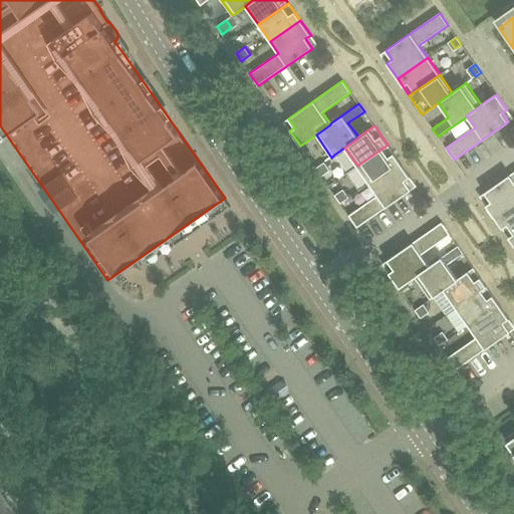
[(388,145),(357,166),(368,183),(400,162),(388,145)]
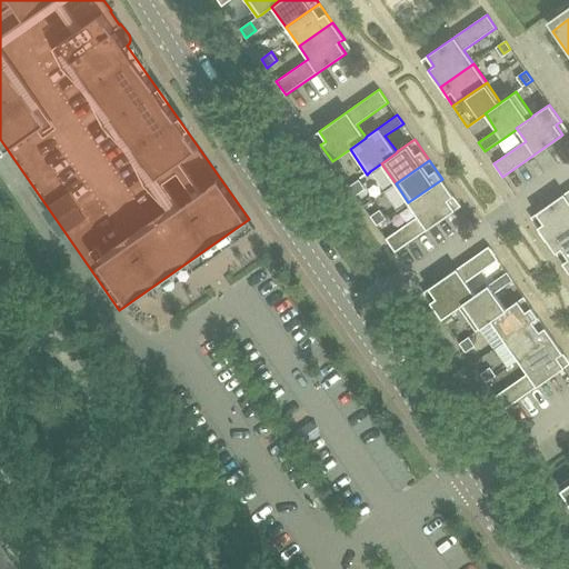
[(360,179),(350,186),(357,196),(367,188),(360,179)]
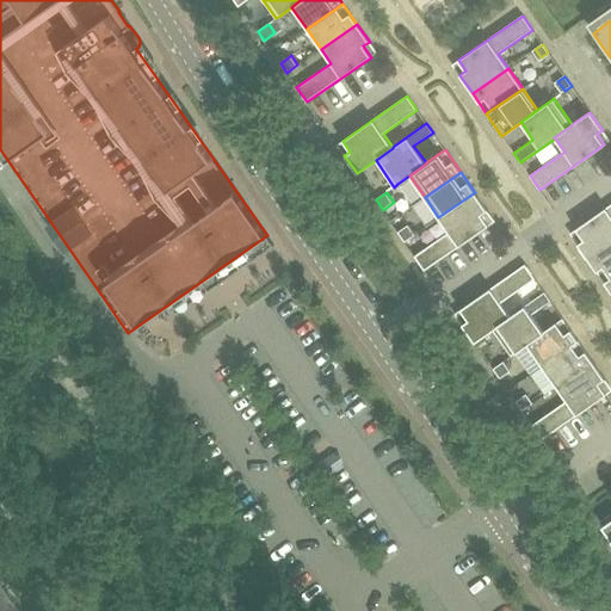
[(449,232),(414,255),(424,270),(489,226),(481,215),(487,210),(475,192),(438,217),(449,232)]
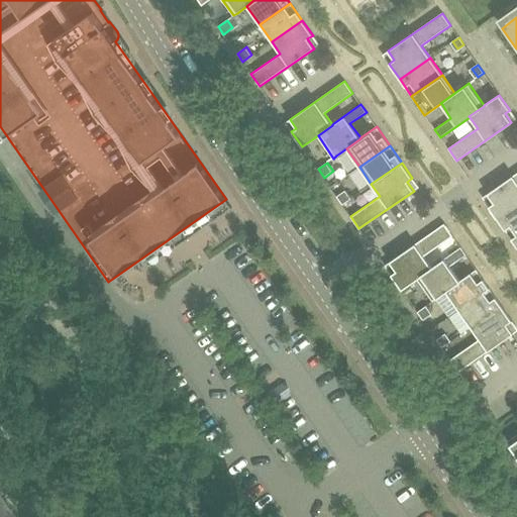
[(516,173),(488,194),(494,203),(489,206),(500,221),(516,209),(516,173)]
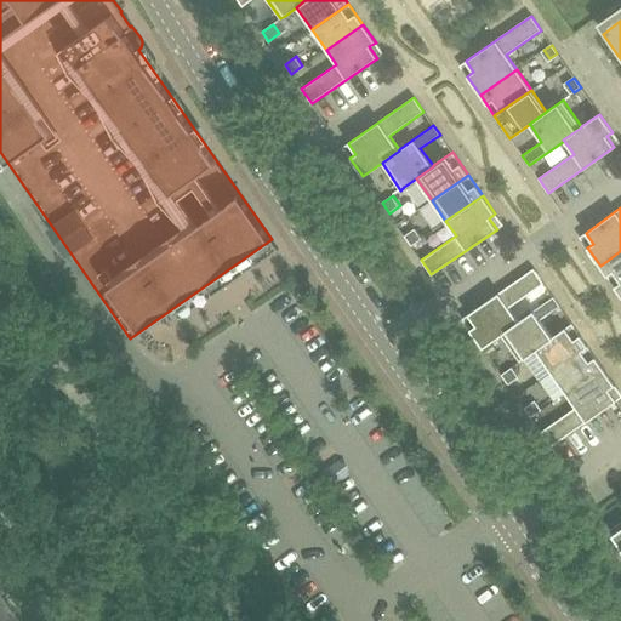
[(415,228),(405,237),(411,245),(422,238),(415,228)]
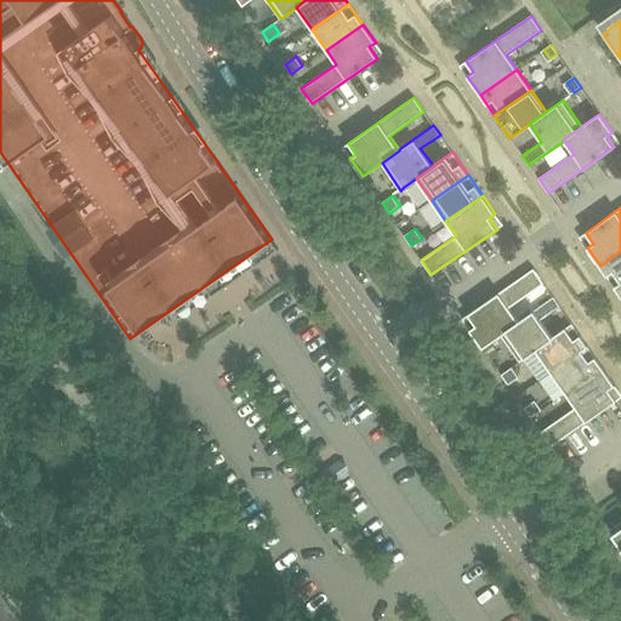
[(620,251),(600,266),(615,286),(620,281),(620,251)]
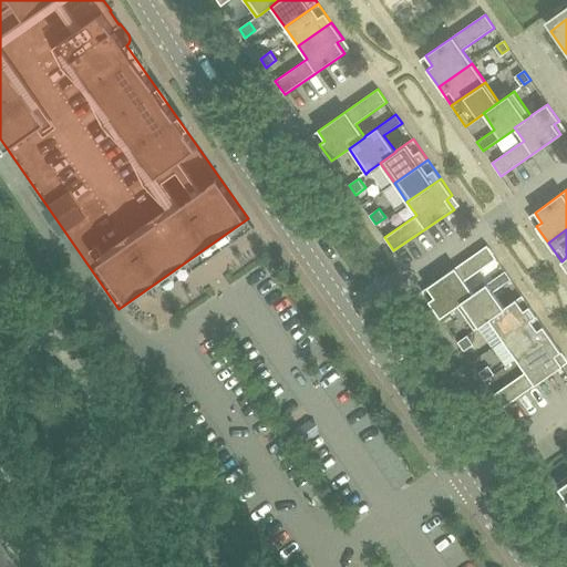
[(487,245),(428,287),(435,297),(430,301),(441,318),(449,312),(459,306),(457,306),(474,294),(465,280),(497,258),(487,245)]
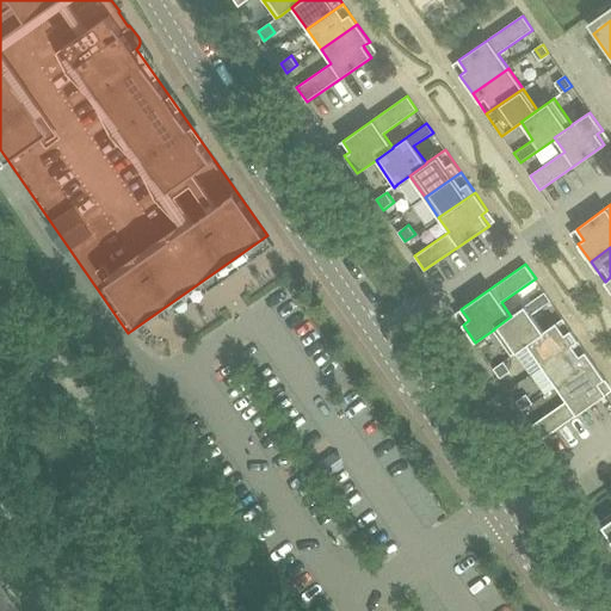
[(511,316),(493,329),(494,329),(512,356),(528,345),(528,344),(544,332),(532,314),(551,301),(544,292),(511,316)]
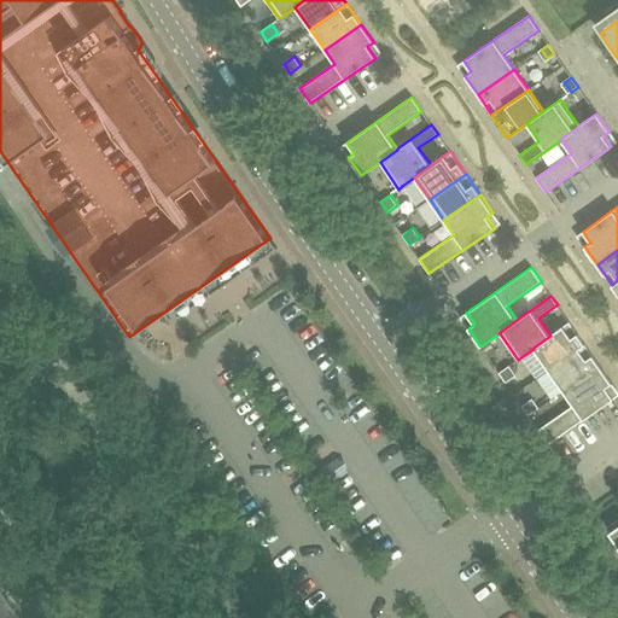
[(551,336),(534,348),(534,349),(549,371),(586,344),(570,321),(551,336)]
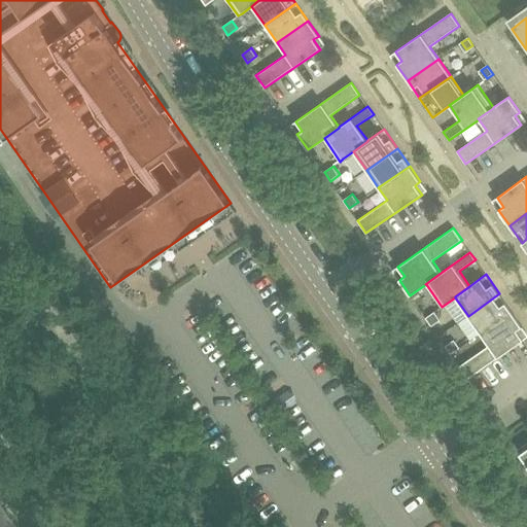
[(417,290),(410,295),(417,306),(423,301),(417,290)]
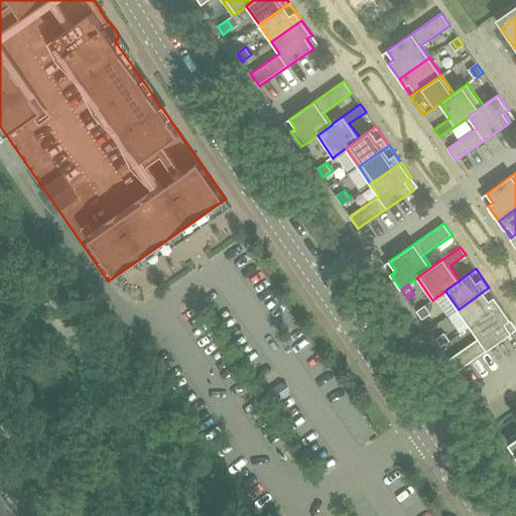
[(489,287),(459,309),(470,326),(501,304),(489,287)]
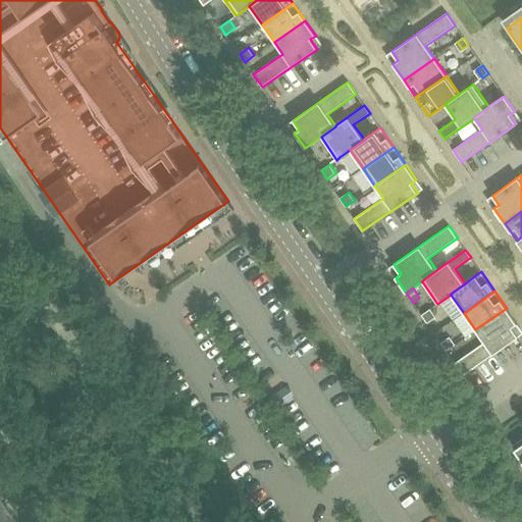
[(431,308),(421,315),(427,322),(436,316),(431,308)]
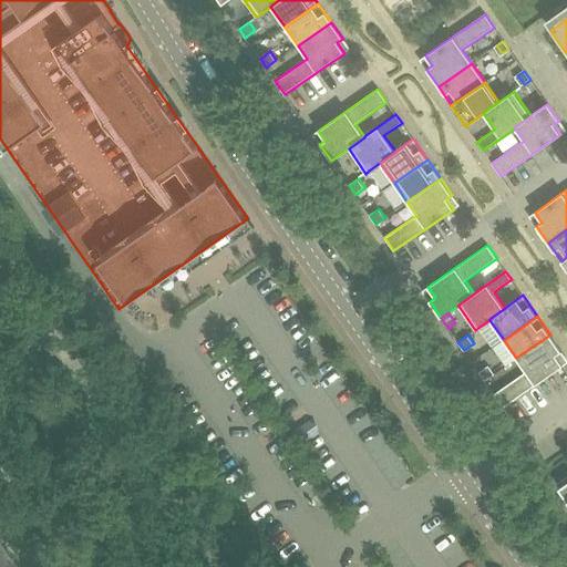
[(526,372),(494,394),(504,408),(564,366),(556,356),(562,351),(550,334),(516,358),(526,372)]
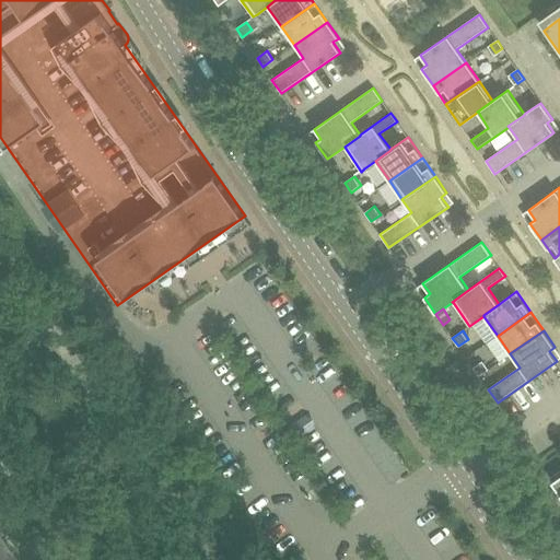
[(483,361),(474,369),(479,375),(489,369),(483,361)]
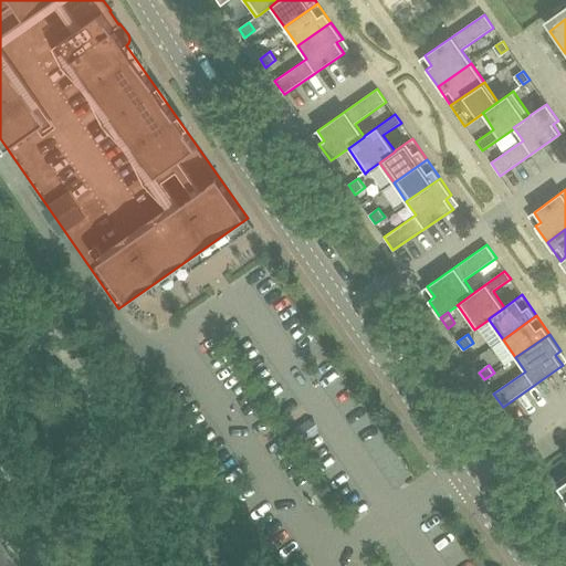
[(308,421),(293,432),(301,443),(316,431),(308,421)]
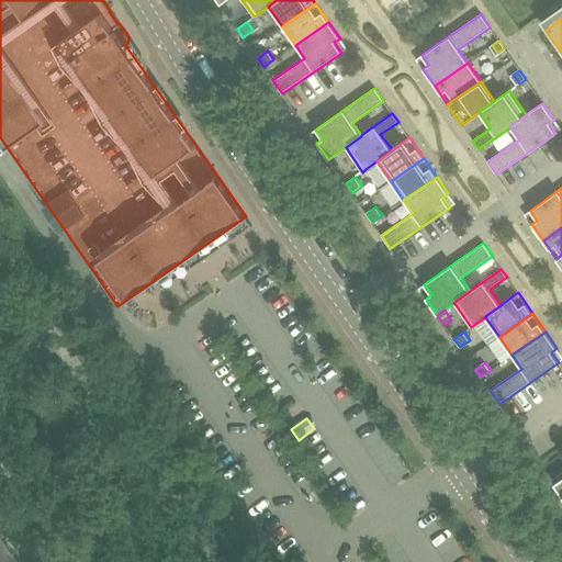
[(561,472),(552,480),(561,494),(561,472)]
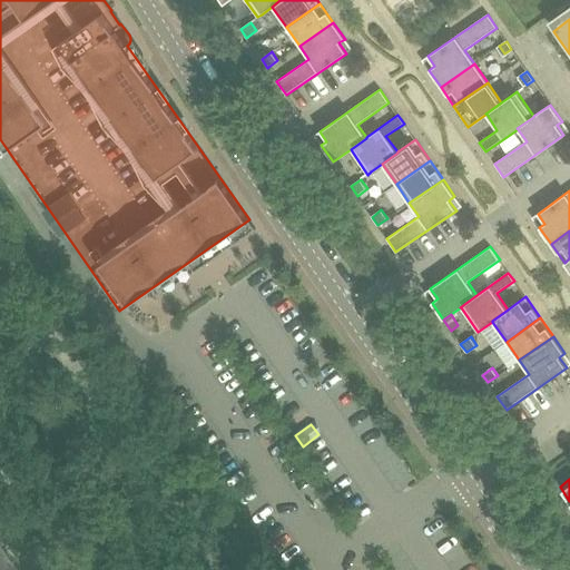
[(0,569),(17,569),(0,546),(0,569)]
